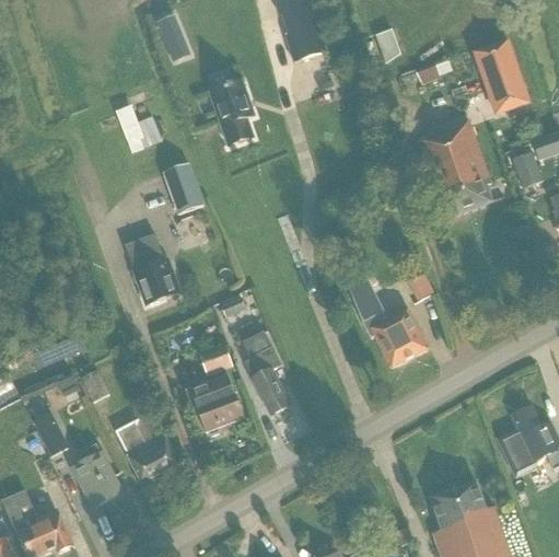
[(324,49),(310,0),(276,0),(279,12),(282,11),(289,35),(287,35),(294,59),(324,49)]
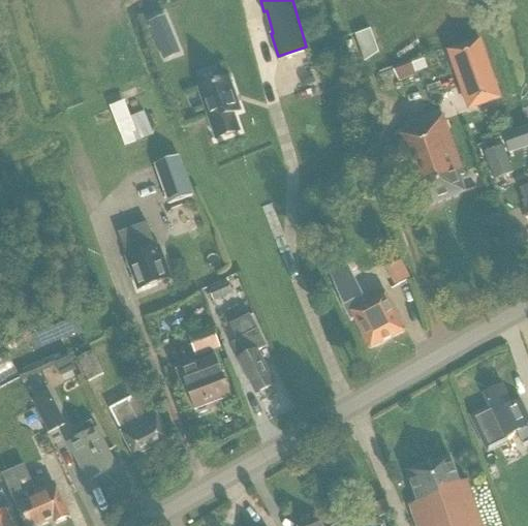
[(354,33),(365,57),(379,51),(370,27),(354,33)]
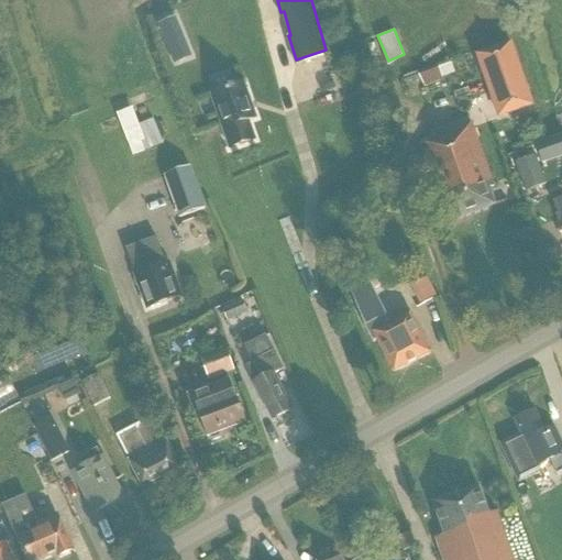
[(167,40),(175,58),(190,52),(184,33),(167,40)]
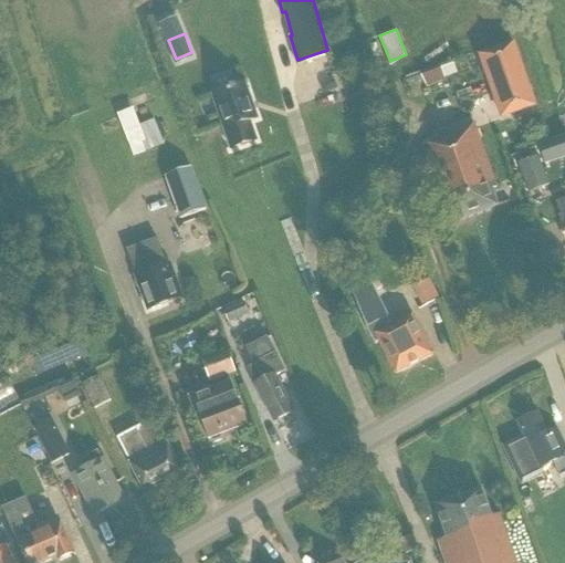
[(503,44),(478,52),(500,115),(533,104),(515,52),(506,54),(503,44)]
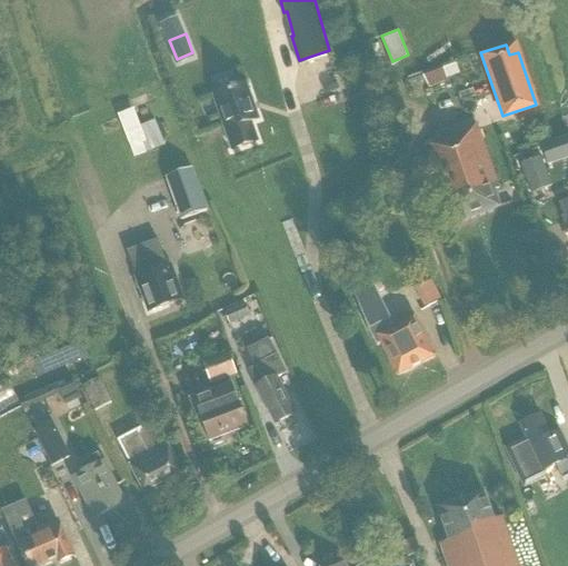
[(454,59),(422,67),(427,82),(457,75),(454,59)]
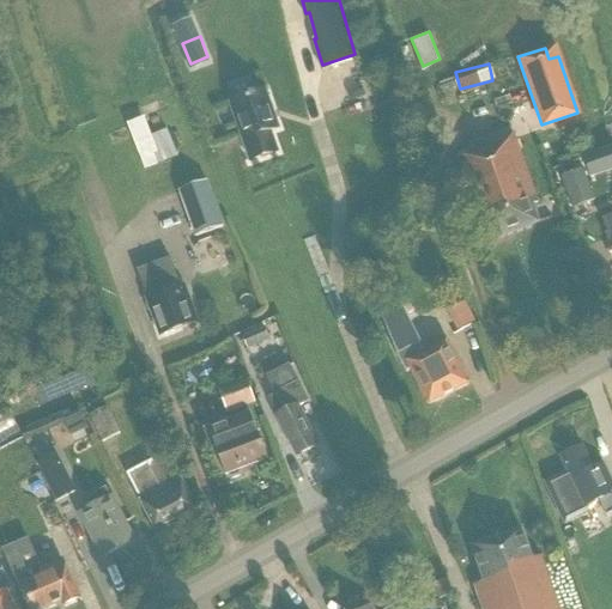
[(278,125),(264,86),(229,99),(249,158),(276,148),(268,128),(278,125)]
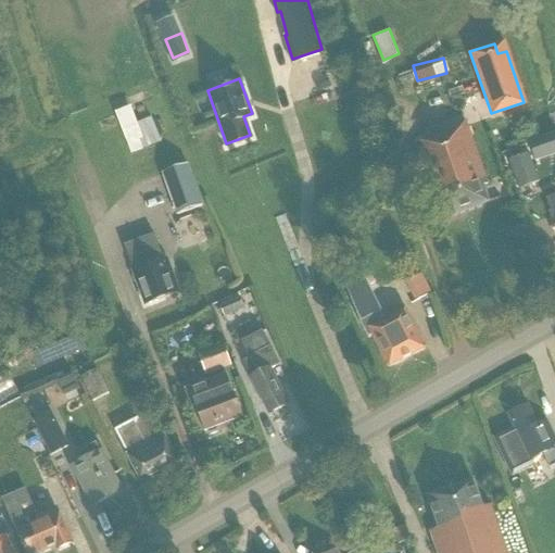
[(115,111),(130,151),(146,145),(130,104),(115,111)]
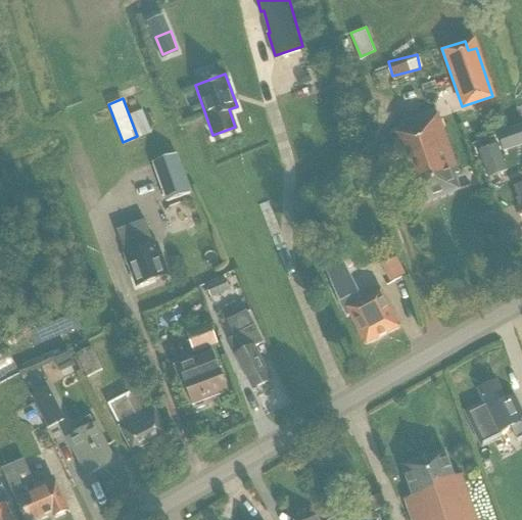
[(417,200),(458,186),(453,172),(458,171),(437,111),(401,124),(402,128),(388,133),(405,181),(410,179),(417,200)]
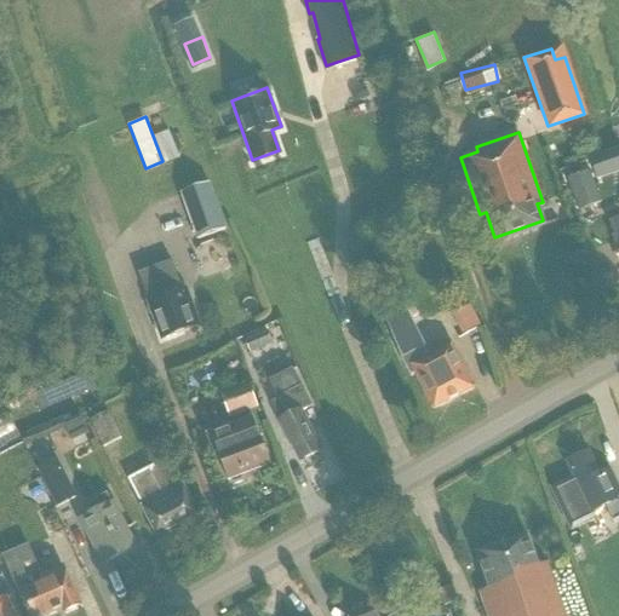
[(591,157),(597,176),(609,171),(603,153),(591,157)]
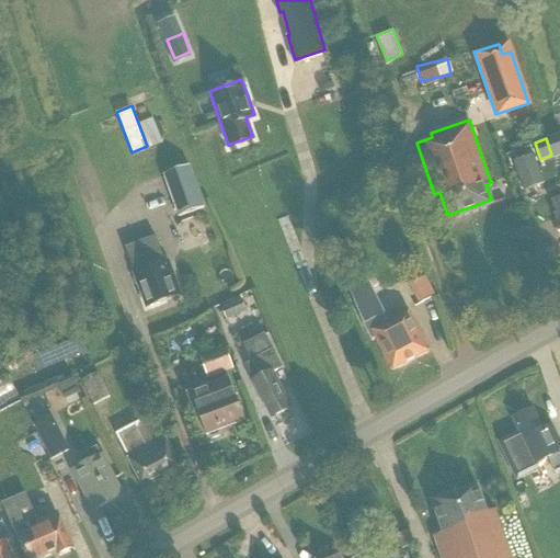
[(533,152),(512,160),(524,189),(532,185),(541,182),(544,181),(533,152)]
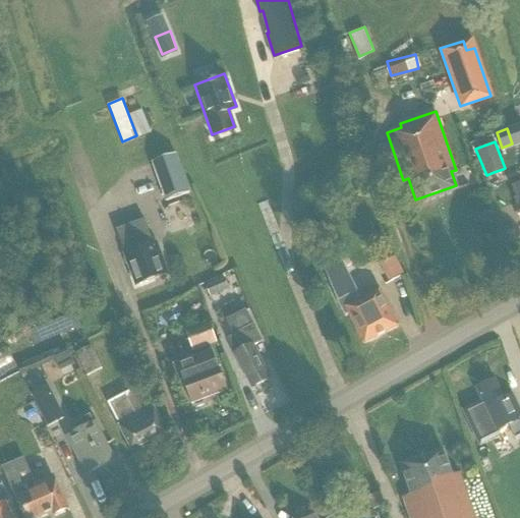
[(166,199),(189,192),(176,153),(153,161),(166,199)]
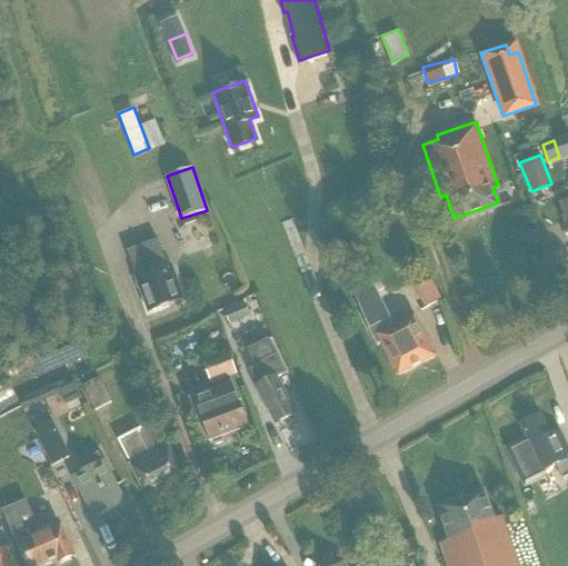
[(567,196),(562,199),(558,201),(562,209),(564,212),(561,214),(567,228),(567,229),(567,231),(567,196)]
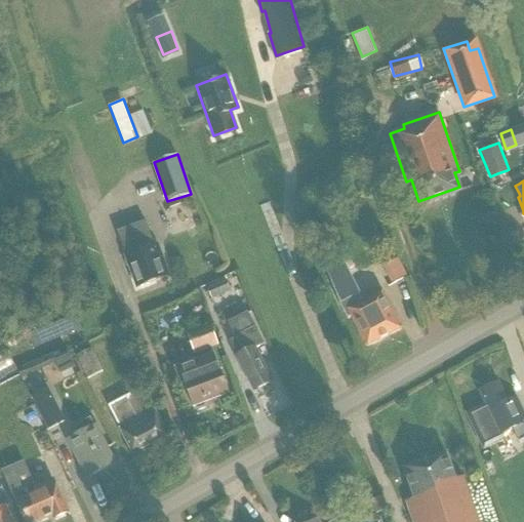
[(153,243),(149,231),(145,218),(116,229),(124,253),(125,256),(124,258),(126,263),(128,264),(136,285),(168,273),(157,242),(153,243)]
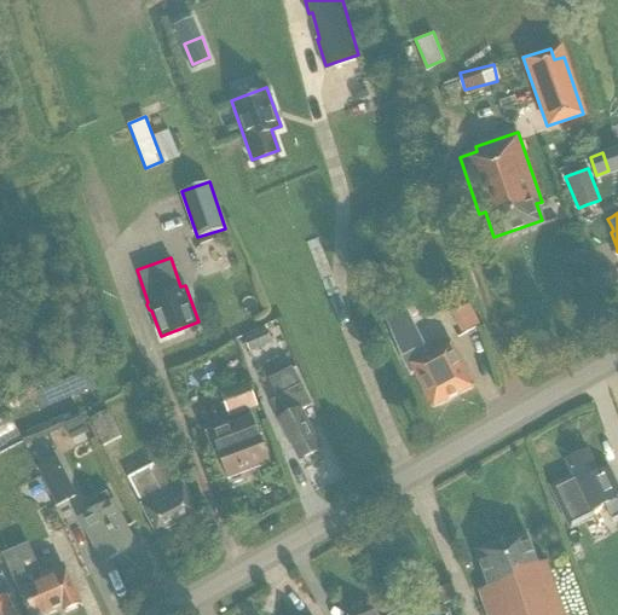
[(440,314),(451,337),(481,323),(471,300),(440,314)]
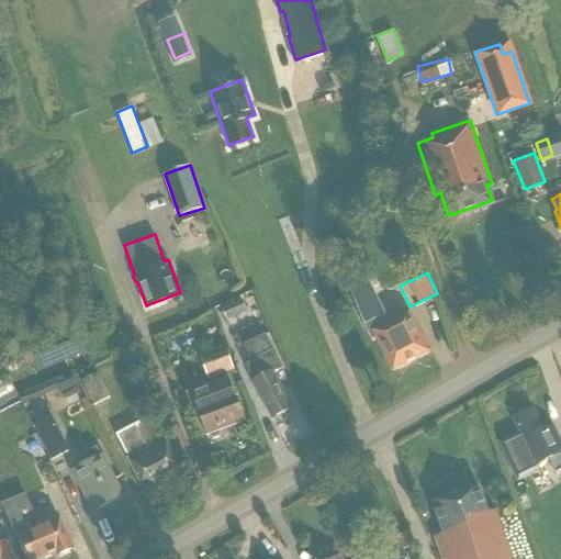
[(363,322),(383,312),(374,292),(355,301),(363,322)]
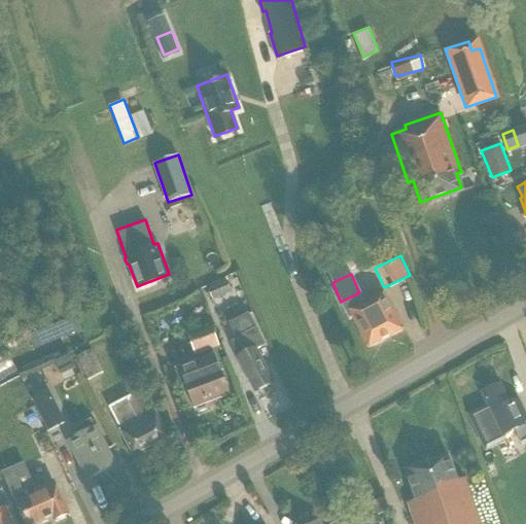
[(359,292),(341,302),(340,302),(348,317),(351,316),(366,346),(402,327),(383,289),(362,300),(359,292)]
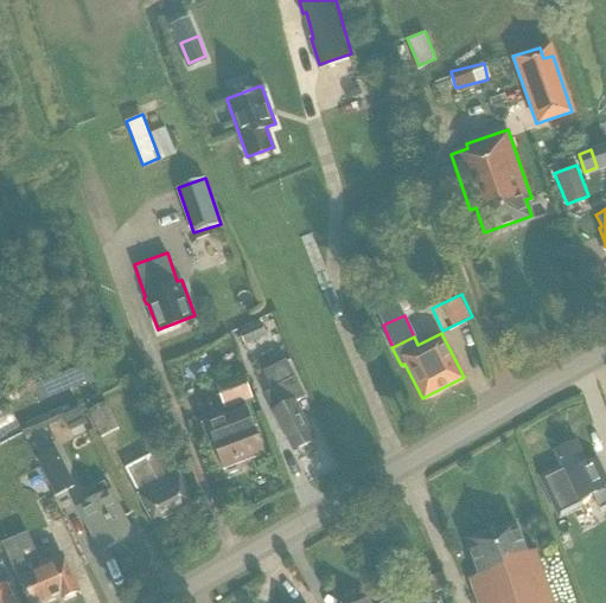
[(294,399),(304,395),(286,358),(262,370),(280,405),(272,409),(292,449),(314,437),(294,399)]
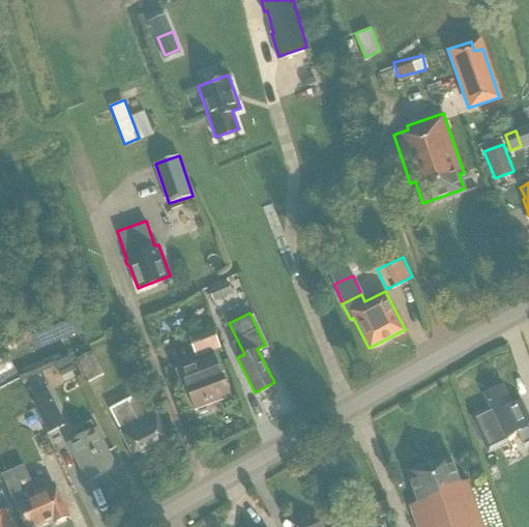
[(196,355),(219,346),(211,324),(187,332),(196,355)]
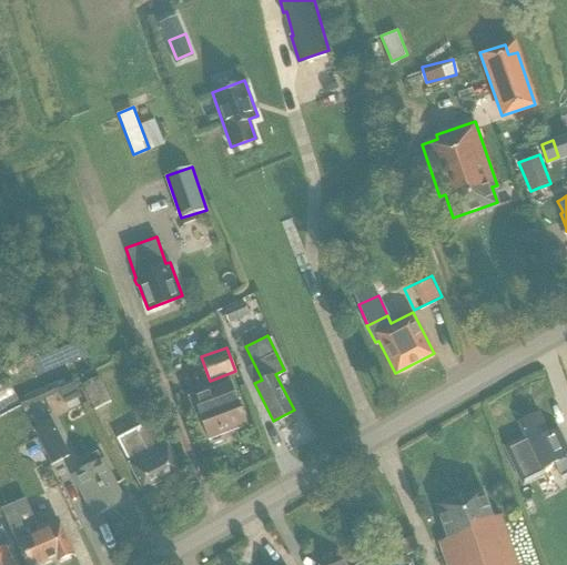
[(93,407),(110,399),(98,375),(82,383),(93,407)]
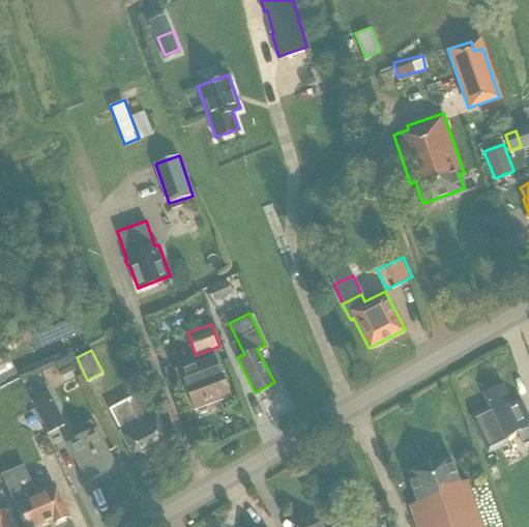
[(180,385),(185,383),(193,403),(211,396),(213,400),(229,393),(214,354),(174,370),(180,385)]
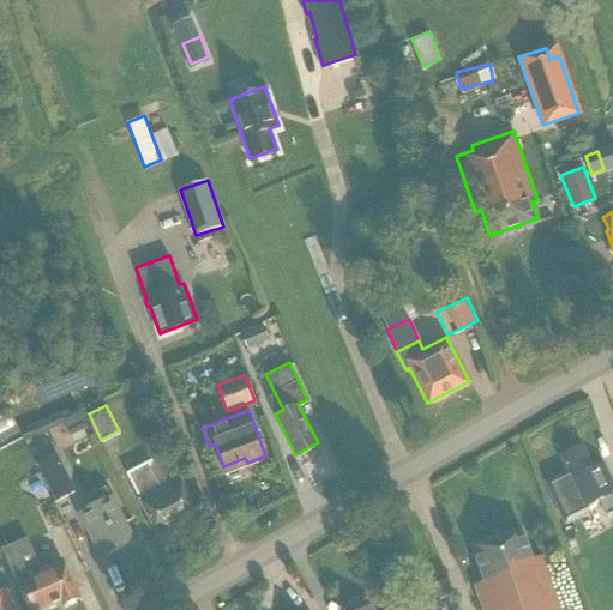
[(31,448),(37,460),(47,456),(50,454),(44,442),(31,448)]
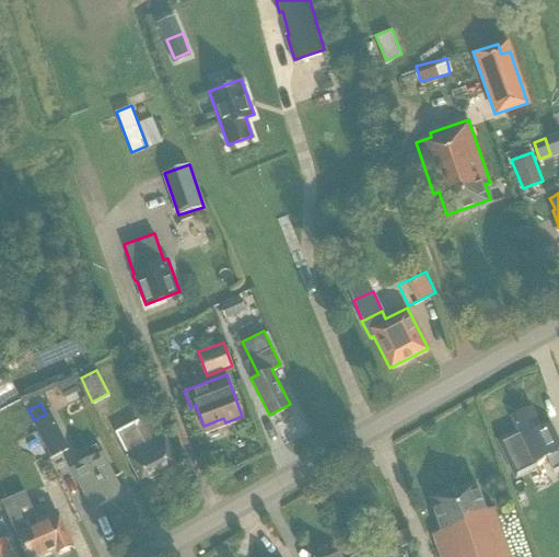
[(517,429),(498,439),(515,475),(538,464),(535,460),(546,454),(554,470),(558,466),(558,448),(557,444),(546,424),(539,426),(530,406),(511,415),(517,429)]
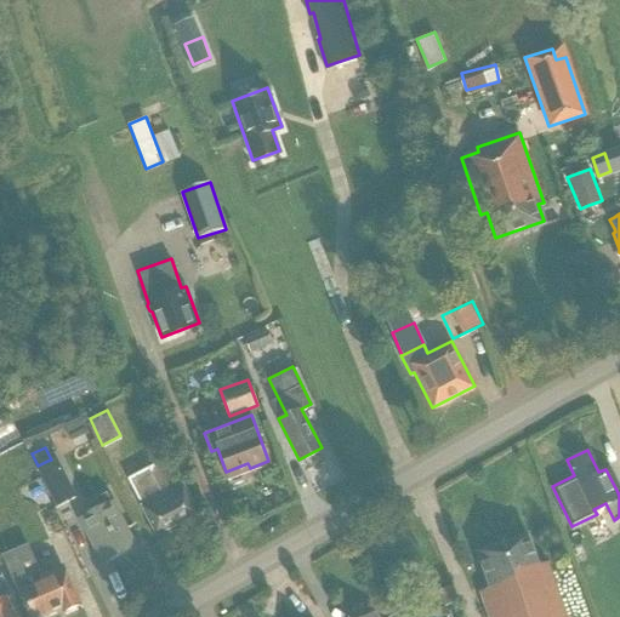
[(47,461),(37,467),(40,475),(53,507),(73,498),(60,467),(58,467),(53,458),(51,460),(47,461)]
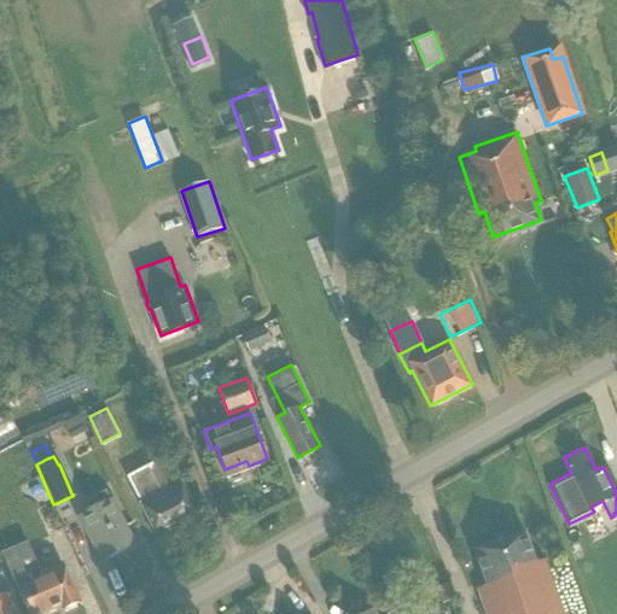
[(155,530),(196,509),(179,475),(174,478),(163,456),(127,474),(138,496),(155,530)]
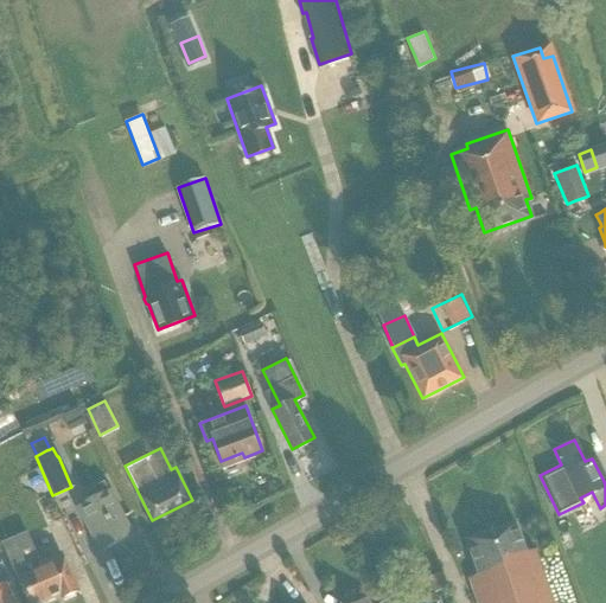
[(100,547),(131,532),(109,491),(103,480),(84,491),(89,501),(78,506),(100,547)]
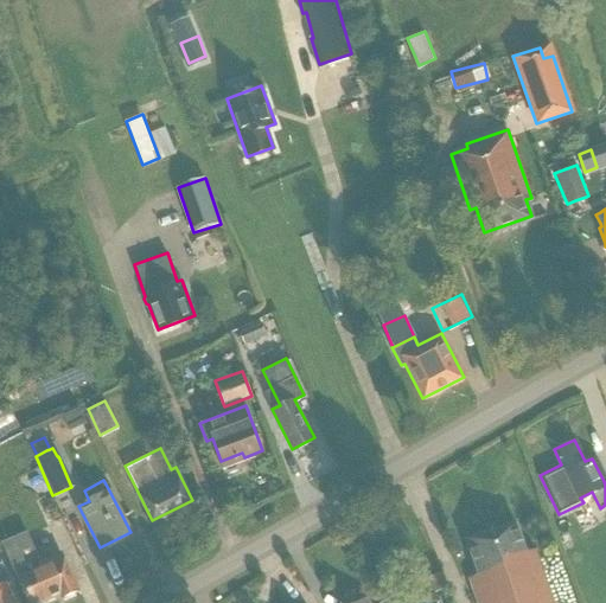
[(553,602),(534,547),(525,550),(516,521),(466,538),(478,572),(470,576),(478,602),(553,602)]
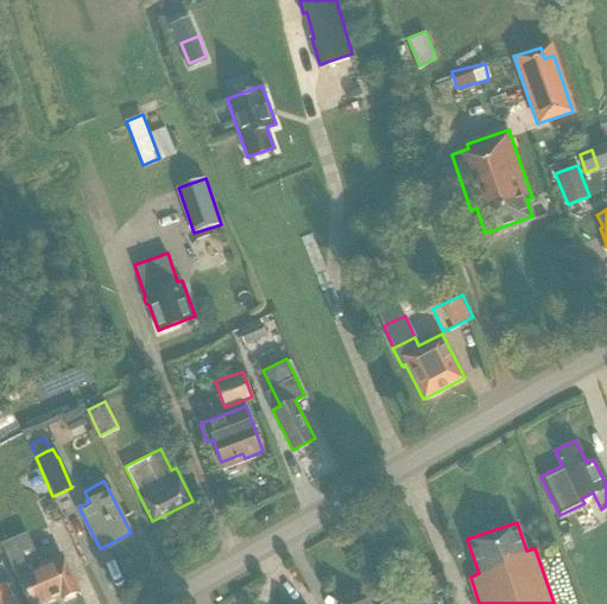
[(62,598),(77,591),(61,553),(40,561),(26,531),(1,542),(18,580),(23,579),(33,603),(35,603),(61,593),(62,598)]
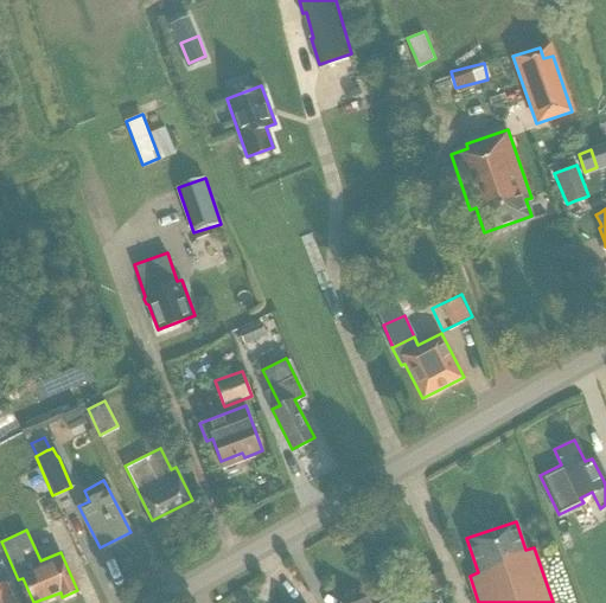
[(0,602),(14,602),(5,582),(10,579),(1,562),(0,562),(0,602)]
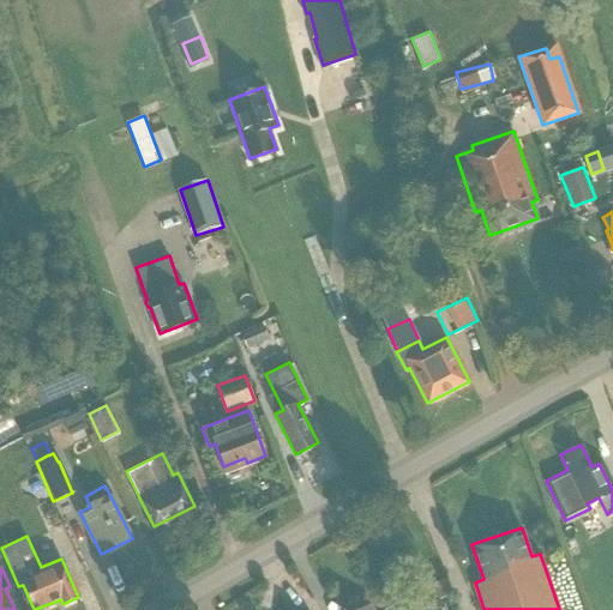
[(450,593),(445,577),(433,581),(438,597),(450,593)]
